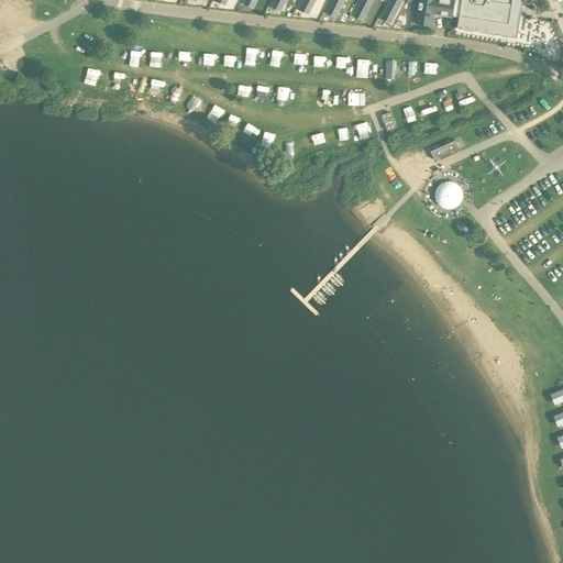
[(316,0),(304,0),(301,4),(311,9),(316,0)]
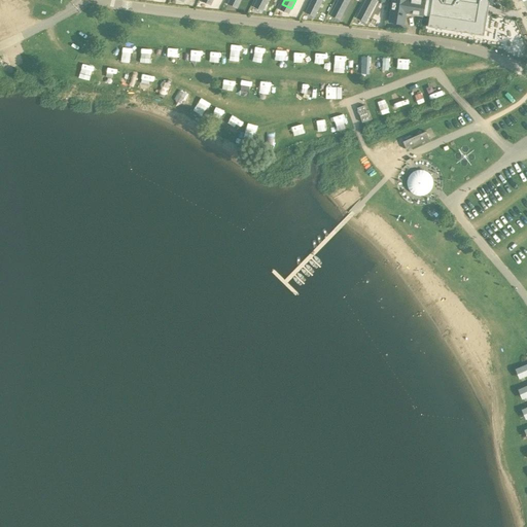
[(311,0),(308,7),(317,11),(322,0),(311,0)]
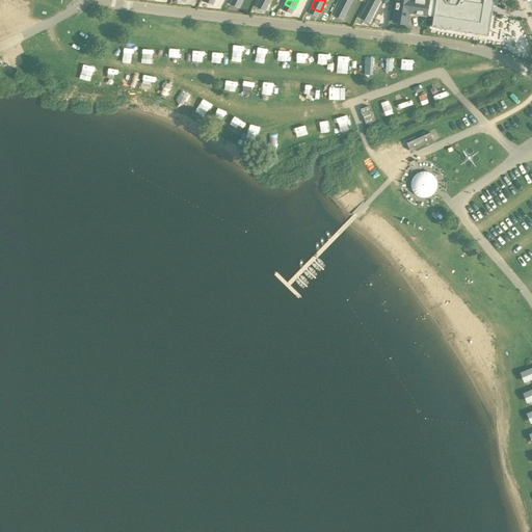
[(352,0),(341,0),(337,9),(346,15),(352,0)]
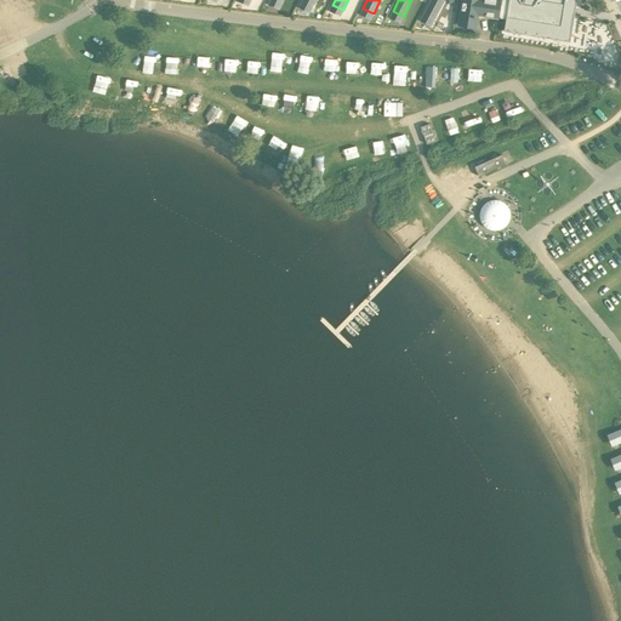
[(431,0),(423,15),(434,21),(444,0),(443,0),(431,0)]
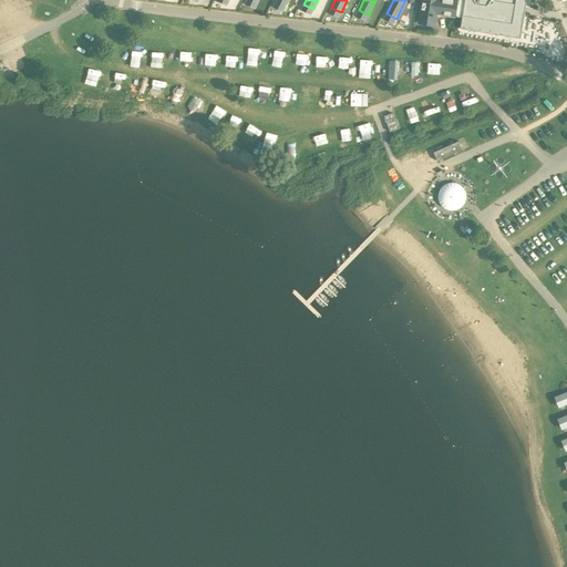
[(422,0),(422,3),(419,23),(426,24),(435,26),(436,17),(440,14),(455,17),(457,1),(456,0),(422,0)]
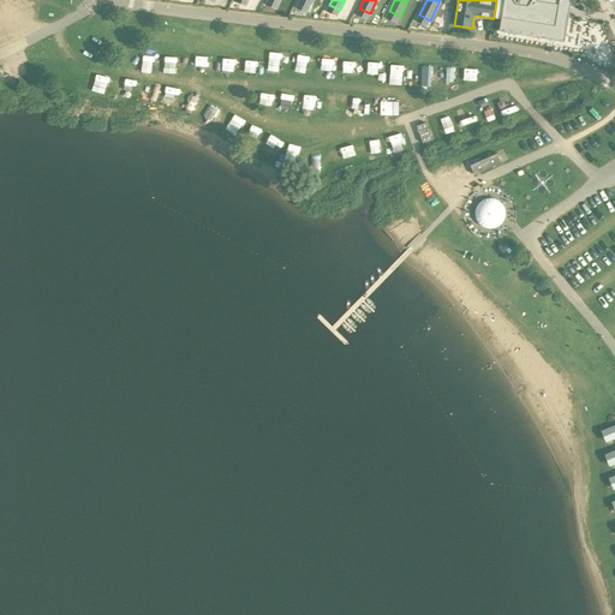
[(503,0),(500,31),(563,42),(569,0),(503,0)]
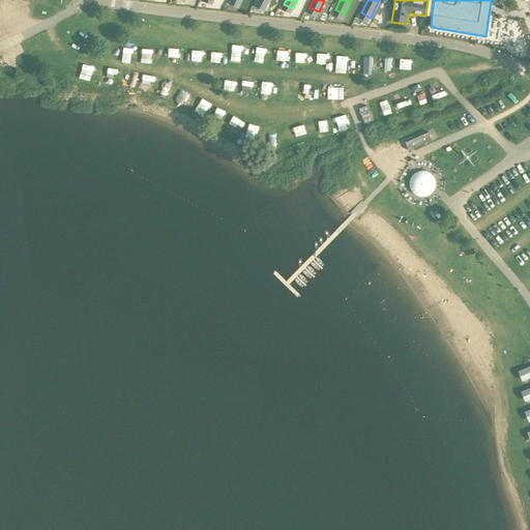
[(148,62),(159,62),(159,52),(148,52),(148,62)]
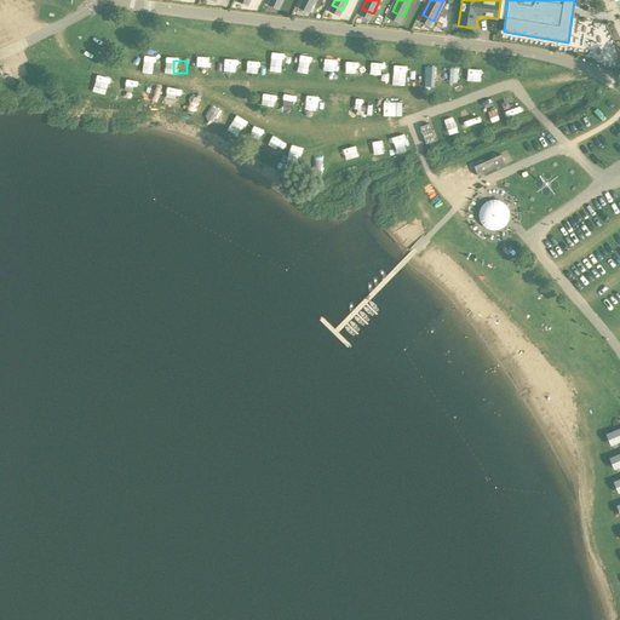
[(299,61),(296,73),(308,76),(311,65),(299,61)]
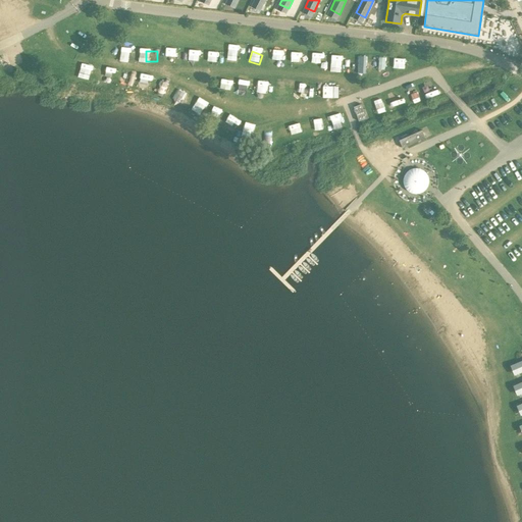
[(294,61),(304,62),(305,53),(295,52),(294,61)]
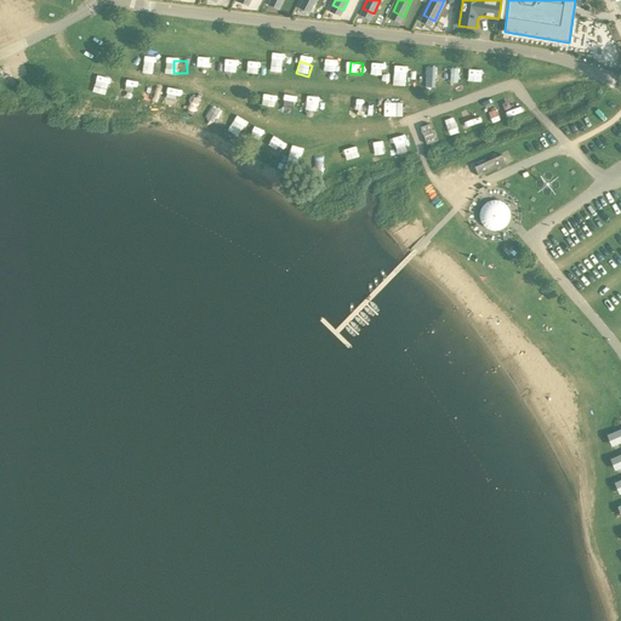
[(400,66),(398,77),(409,79),(411,68),(400,66)]
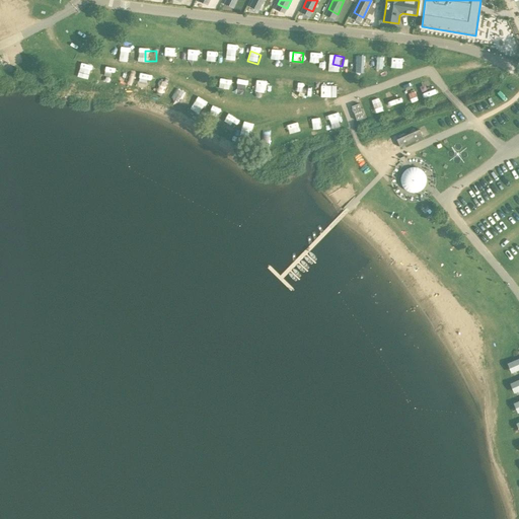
[(123,71),(122,80),(131,81),(132,72),(123,71)]
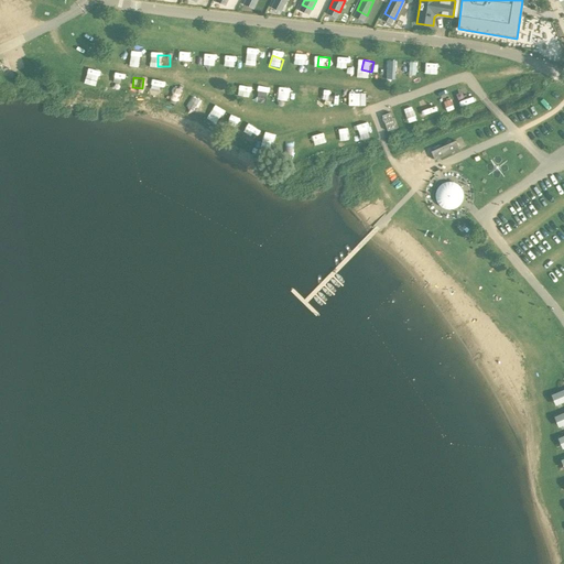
[(151,94),(158,98),(162,89),(155,85),(151,94)]
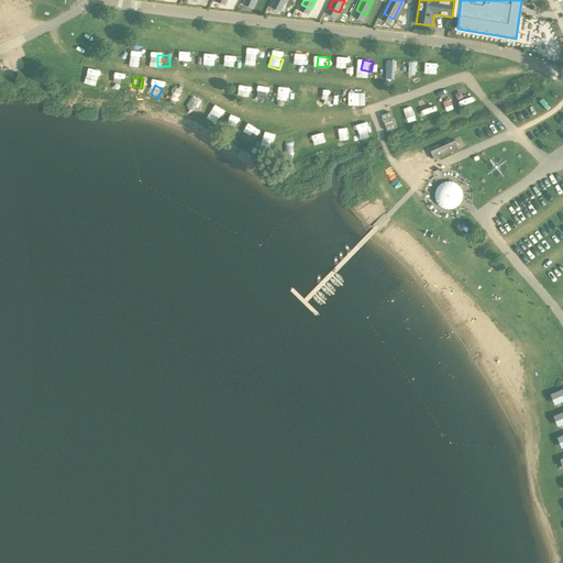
[(172,96),(180,99),(184,90),(175,87),(172,96)]
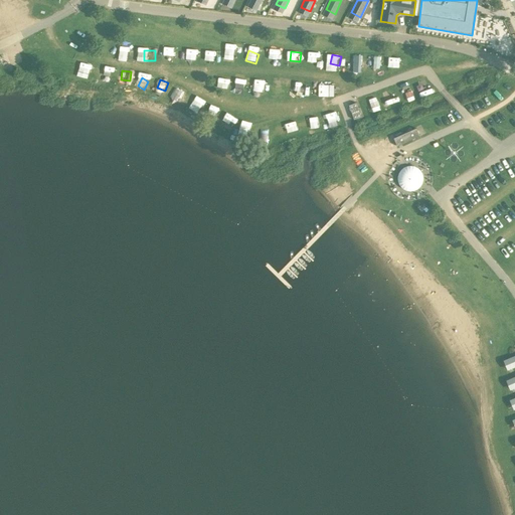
[(279,86),(279,96),(289,96),(289,86),(279,86)]
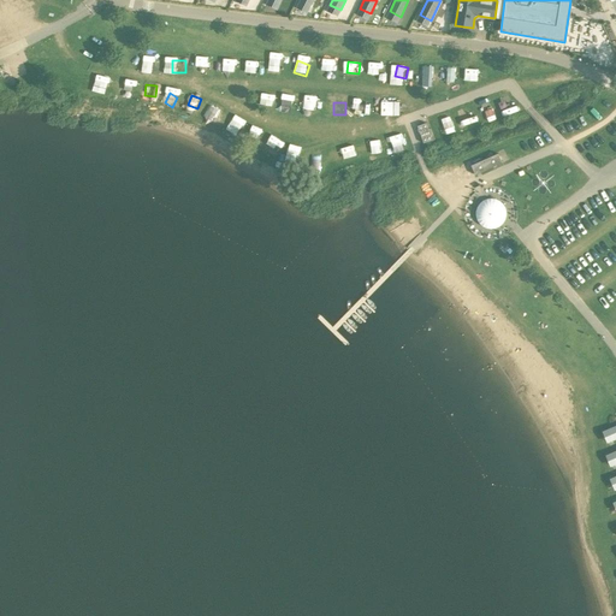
[(379,106),(377,117),(388,119),(390,108),(379,106)]
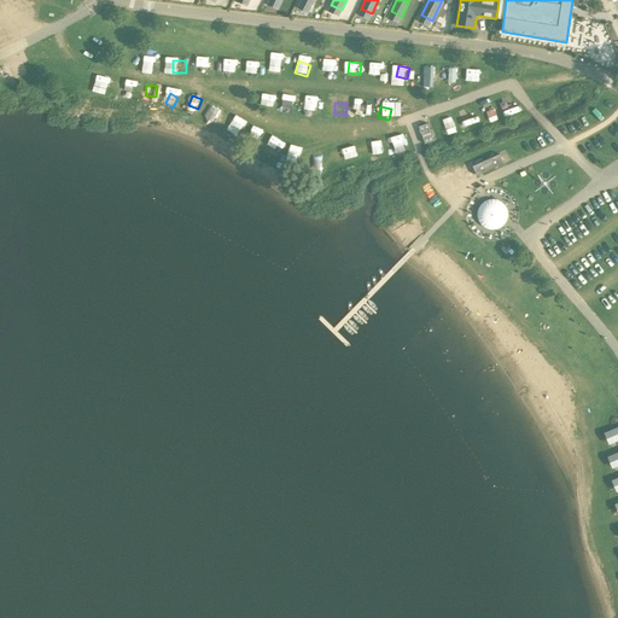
[(209,121),(221,123),(223,111),(210,109),(209,121)]
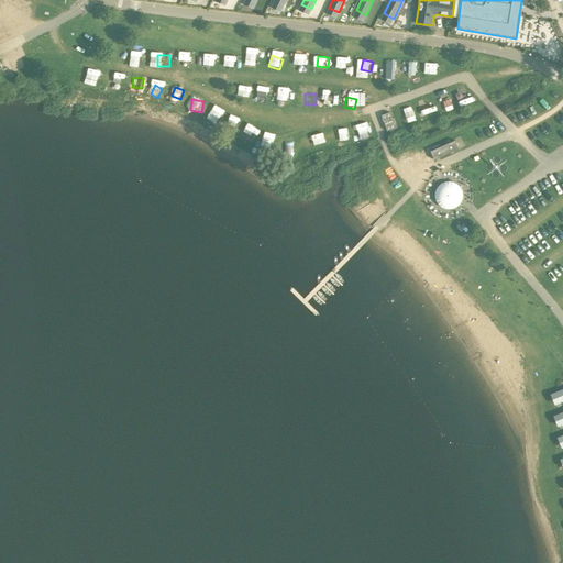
[(411,106),(406,108),(412,120),(417,118),(411,106)]
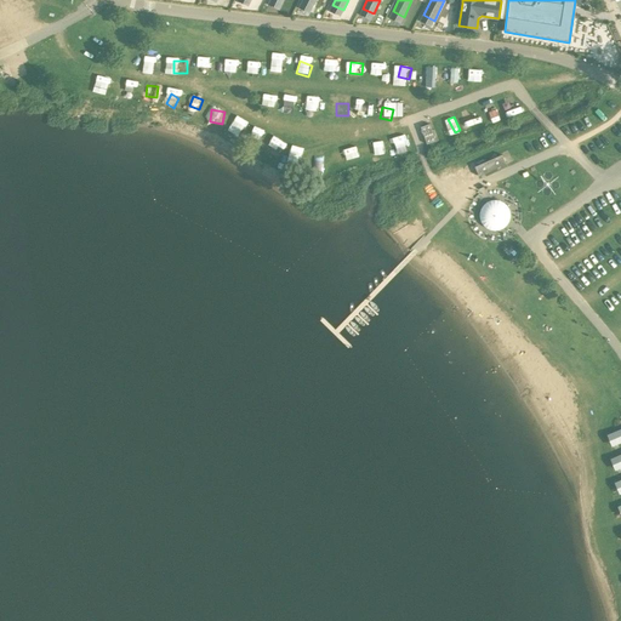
[(429,124),(421,127),(427,144),(436,141),(429,124)]
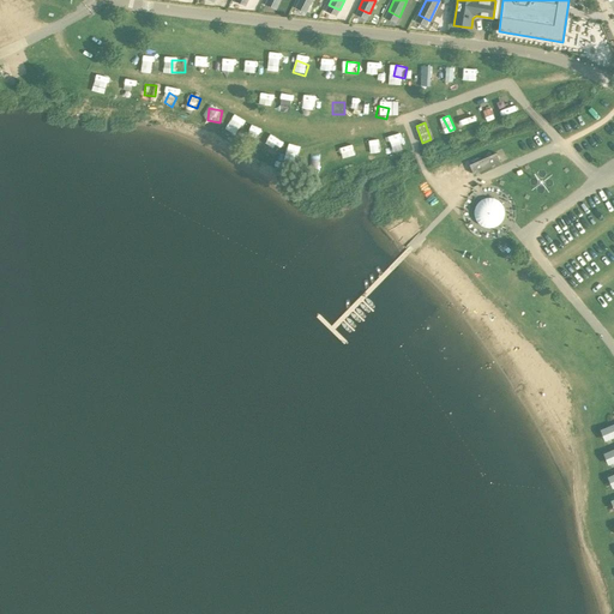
[(266,151),(277,157),(282,148),(271,142),(266,151)]
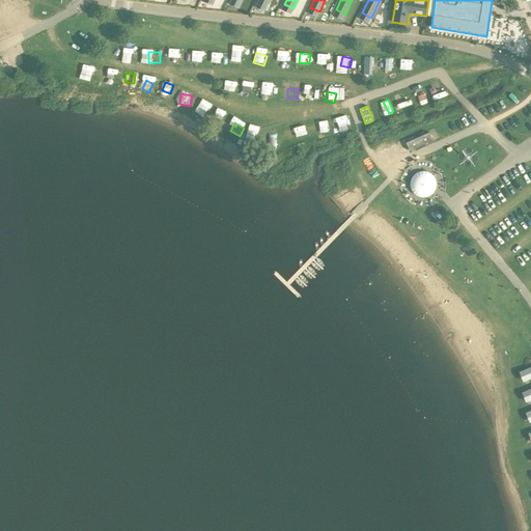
[(297,128),(282,131),(283,137),(298,134),(297,128)]
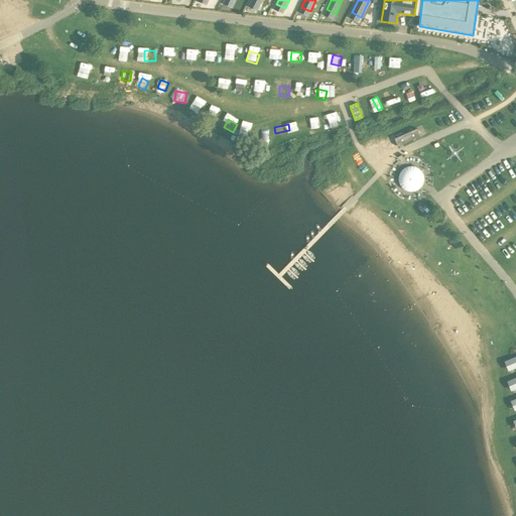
[(248,142),(253,134),(243,127),(237,136),(248,142)]
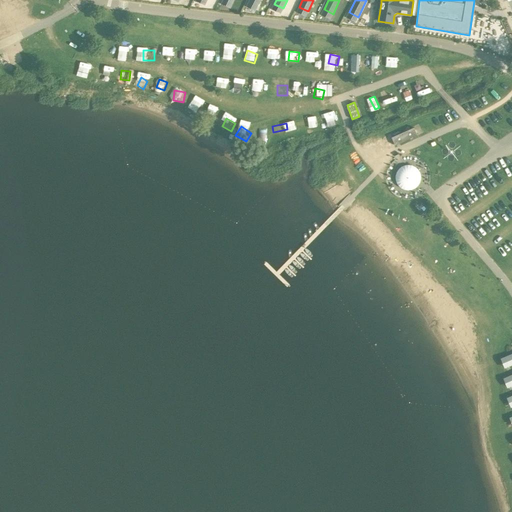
[(392,138),(395,145),(417,135),(414,128),(392,138)]
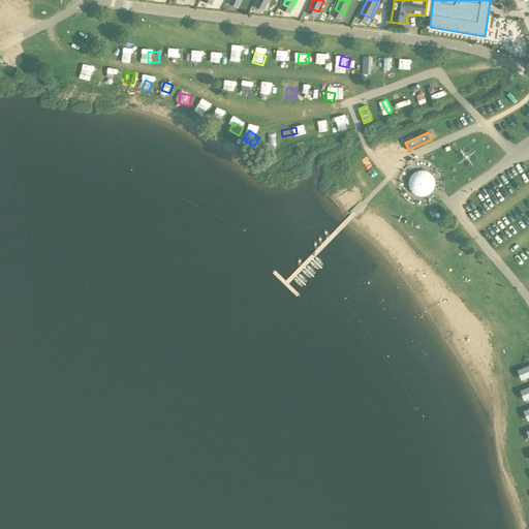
[(389,160),(402,154),(393,135),(380,141),(389,160)]
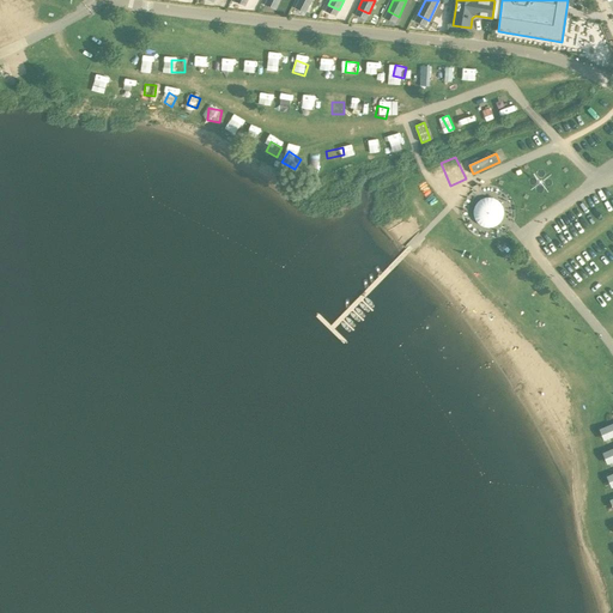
[(495,229),(499,225),(502,222),(504,217),(503,212),(502,207),(499,204),(495,201),(490,200),(485,200),(481,201),(478,205),(474,208),(473,213),(474,218),(475,223),(479,226),(484,229),(490,230),(495,229)]
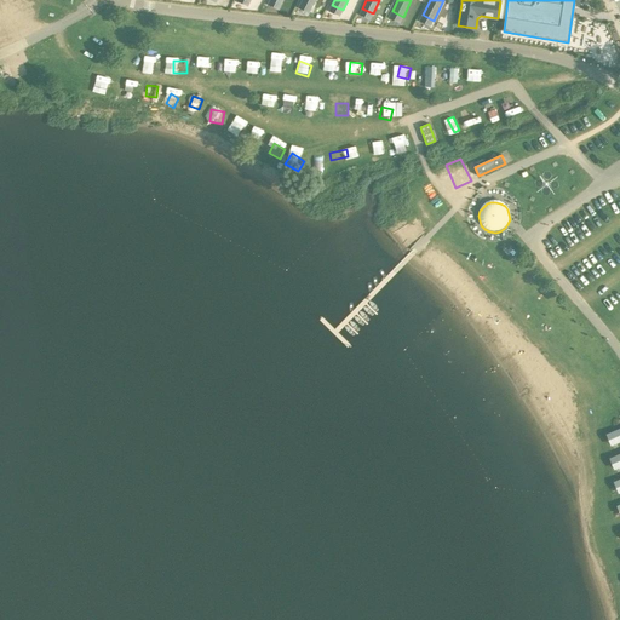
[(614,446),(619,442),(619,426),(608,432),(614,446)]
